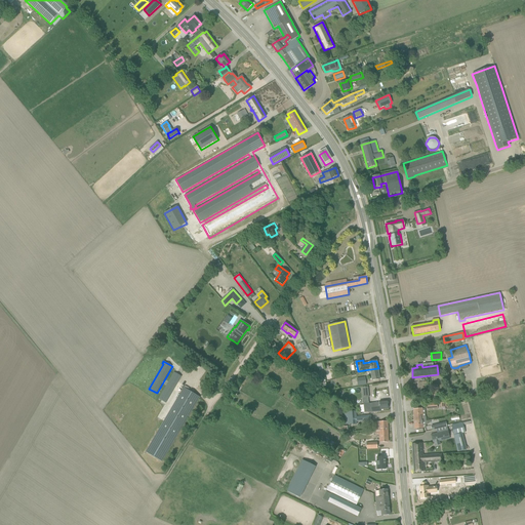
[(371,380),(374,380),(379,379),(378,368),(370,369),(371,380)]
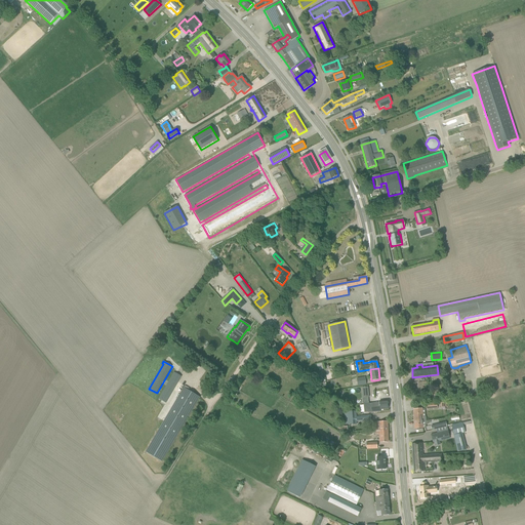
[(166,403),(182,377),(174,372),(158,399),(166,403)]
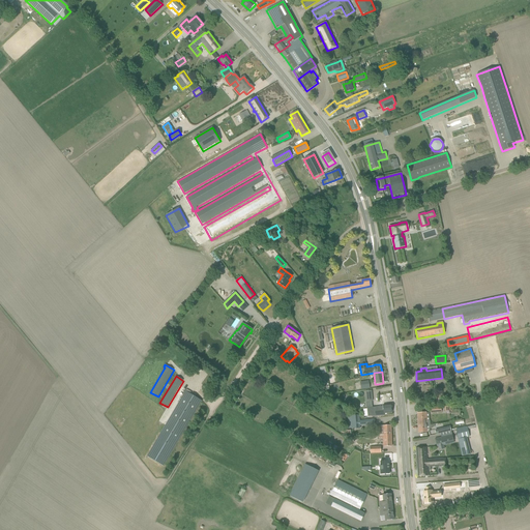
[(320,378),(316,383),(322,387),(328,385),(320,378)]
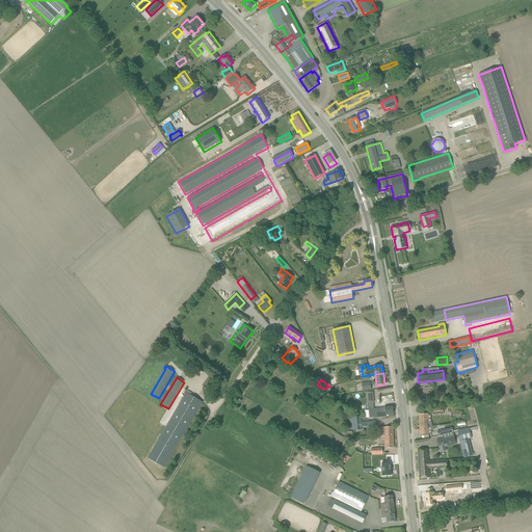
[(159,439),(148,458),(164,468),(176,449),(202,404),(202,403),(194,399),(196,397),(186,391),(170,418),(168,422),(165,427),(164,428),(159,439)]
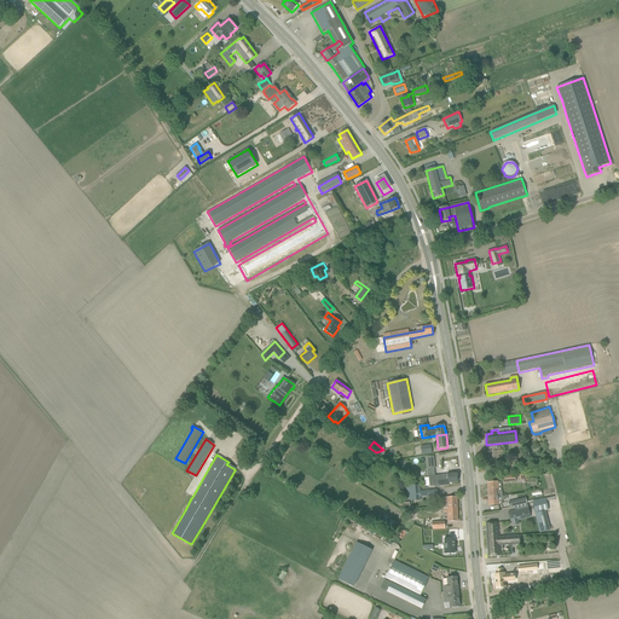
[(433,486),(434,486),(447,485),(447,484),(451,482),(457,482),(456,473),(447,474),(435,476),(428,476),(429,487),(433,486)]
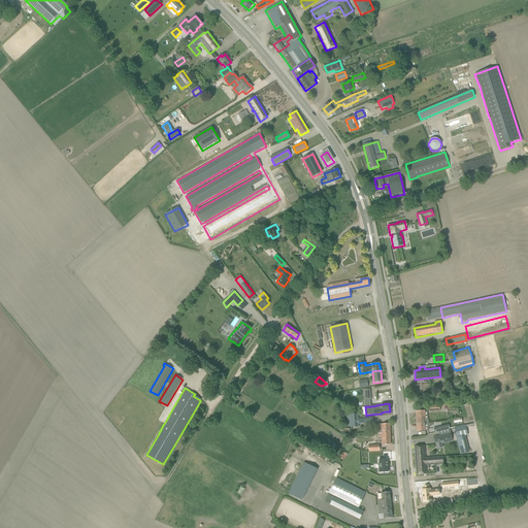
[(416,411),(417,424),(428,423),(428,419),(425,420),(424,411),(416,411)]
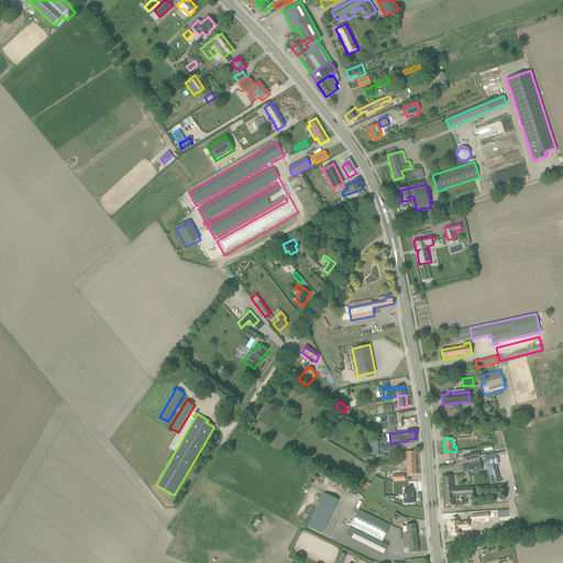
[(398,445),(383,448),(382,441),(373,442),(373,444),(370,444),(371,455),(374,455),(383,455),(383,452),(398,451),(398,445)]
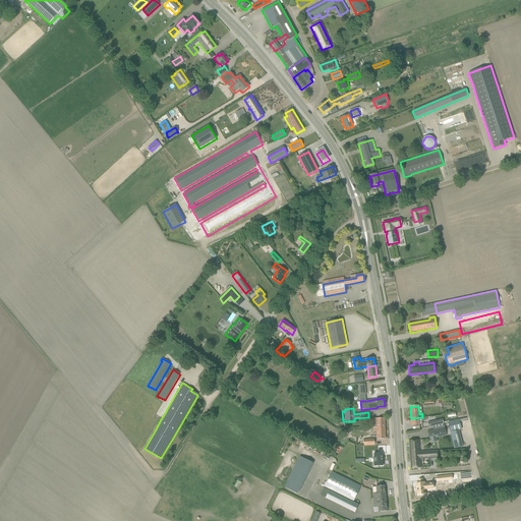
[(422,417),(411,418),(411,425),(416,425),(420,425),(420,424),(422,424),(422,421),(424,421),(427,419),(427,417),(422,417)]
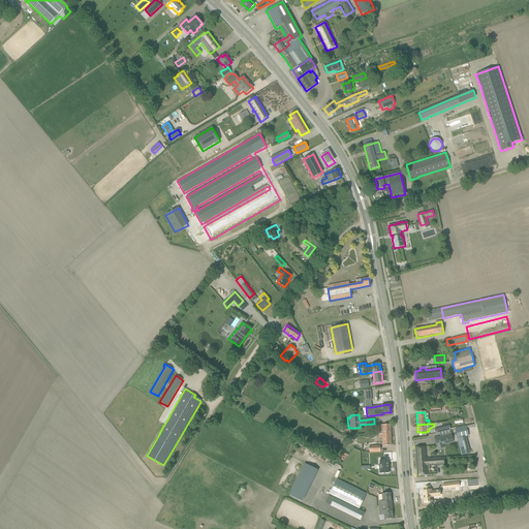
[(478,433),(476,424),(455,429),(458,438),(478,433)]
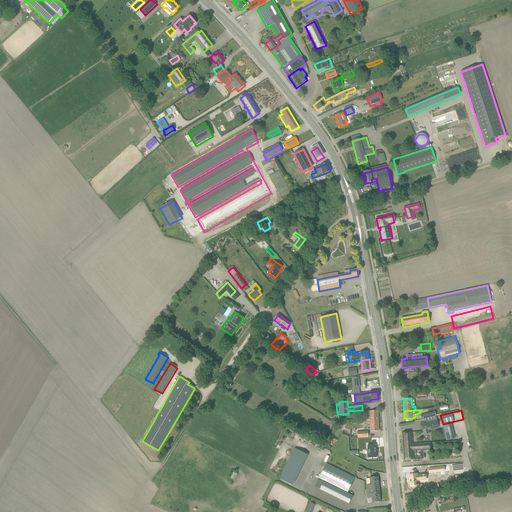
[(366,412),(366,416),(366,421),(378,420),(378,411),(366,412)]
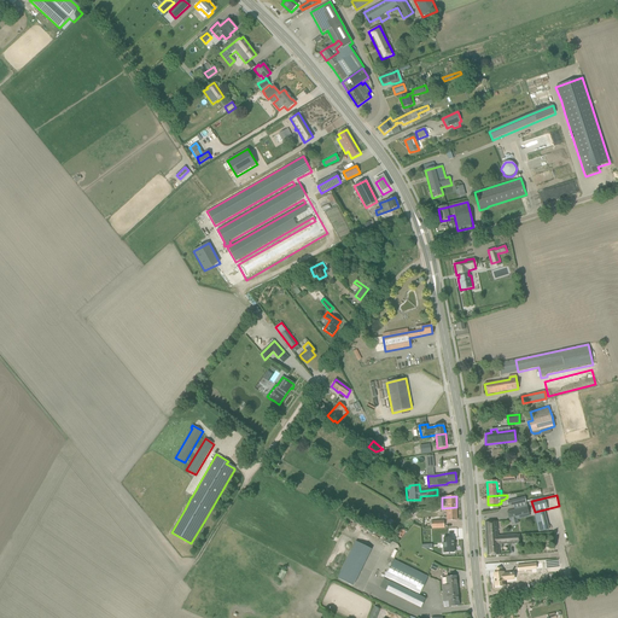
[(447,520),(450,520),(456,520),(456,507),(442,508),(442,512),(447,512),(447,520)]
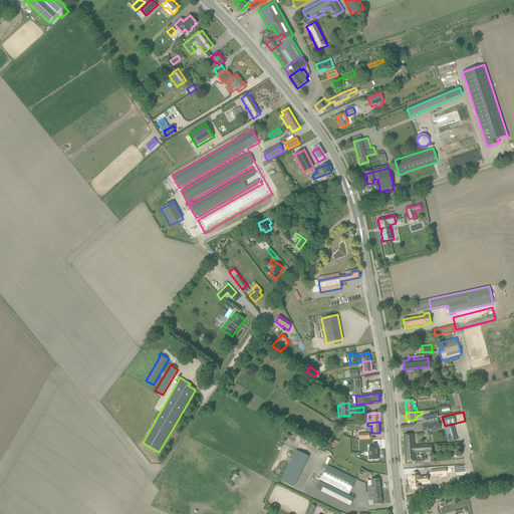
[(429,431),(440,428),(439,422),(428,425),(429,431)]
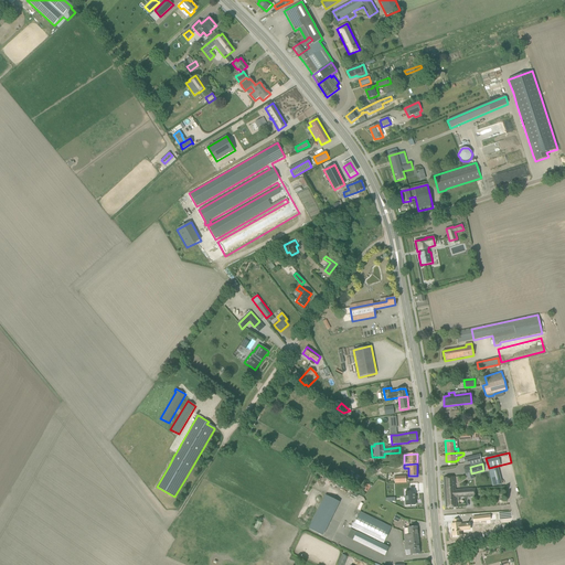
[(489,468),(488,469),(492,487),(502,484),(498,466),(489,468)]
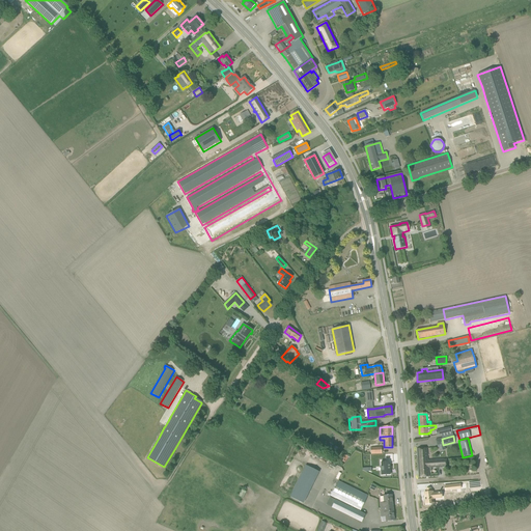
[(330,441),(326,448),(330,450),(334,444),(330,441)]
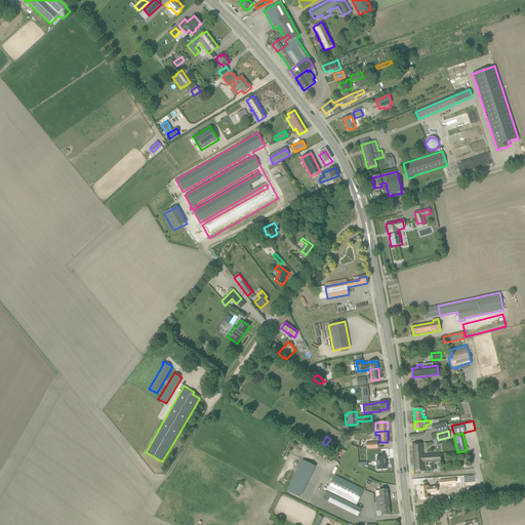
[(412,444),(413,458),(422,457),(422,455),(421,443),(417,443),(412,444)]
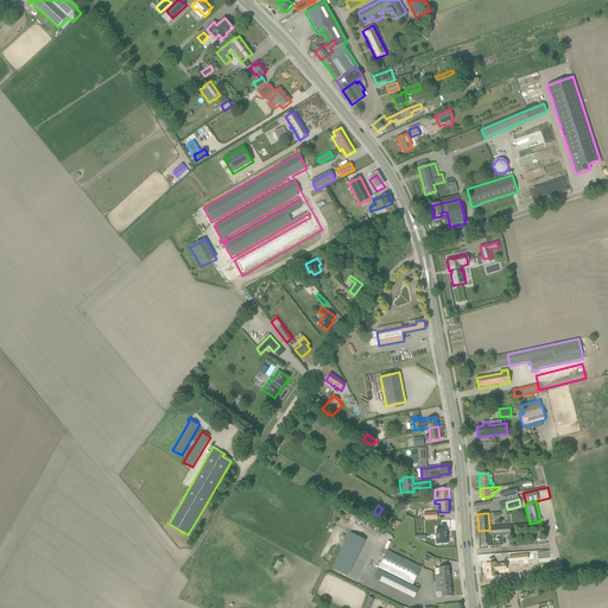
[(489,530),(479,531),(479,546),(485,546),(491,546),(491,536),(512,534),(512,529),(512,526),(489,527),(489,530)]
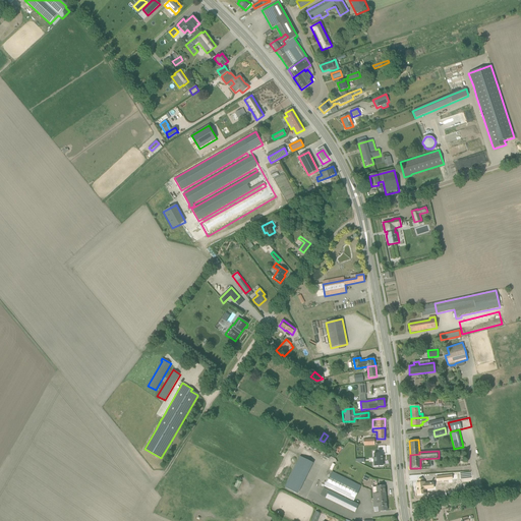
[(374,458),(372,458),(373,462),(373,466),(383,466),(382,453),(378,454),(378,452),(374,452),(374,454),(373,454),(374,458)]
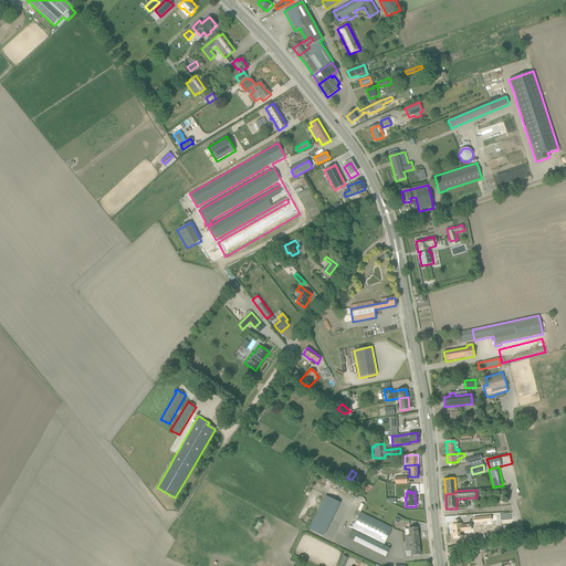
[(326,496),(308,530),(323,537),(339,503),(326,496)]
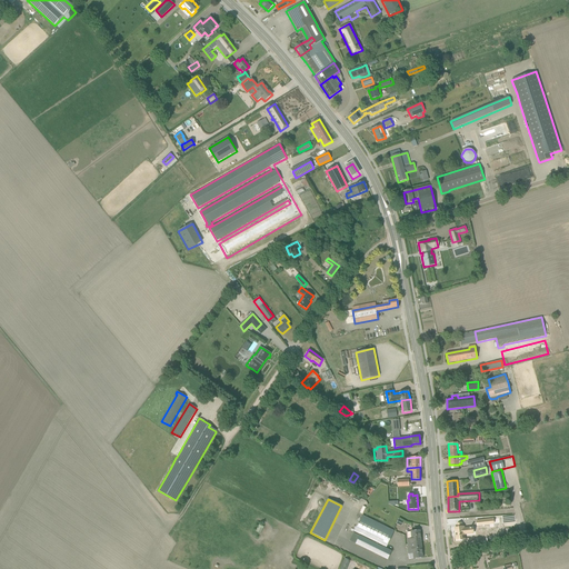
[(395,531),(362,516),(353,532),(386,548),(395,531)]
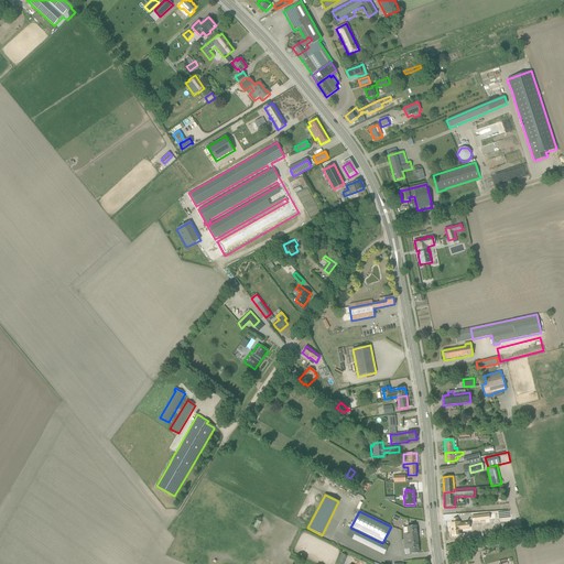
[(454,523),(451,523),(452,537),(461,535),(461,530),(465,529),(464,523),(459,523),(459,522),(458,523),(457,519),(453,520),(454,523)]
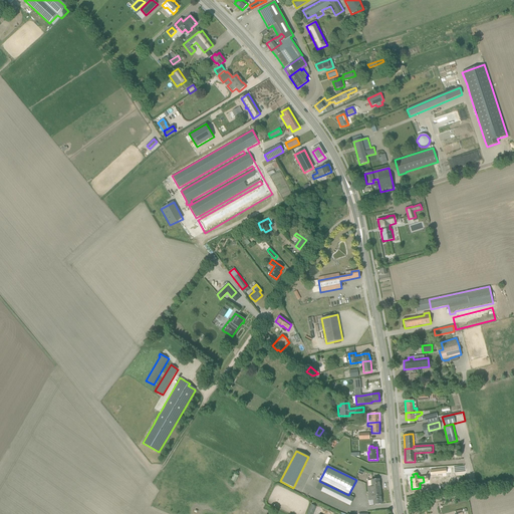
[(368,493),(380,492),(379,479),(370,480),(371,486),(367,487),(368,493)]
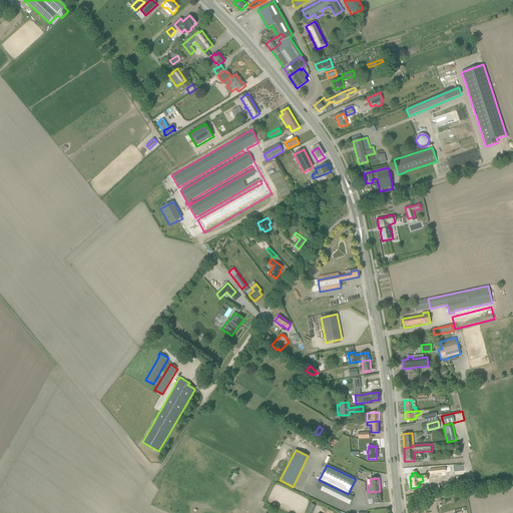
[(353,497),(319,480),(315,488),(350,505),(353,497)]
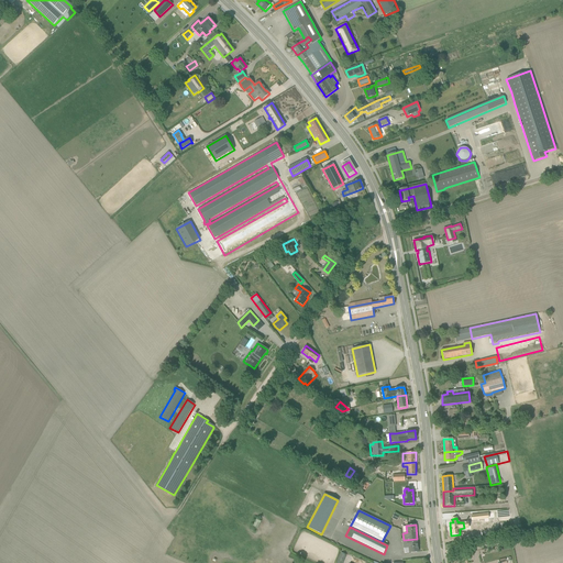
[(405,553),(412,552),(418,552),(417,539),(404,540),(405,553)]
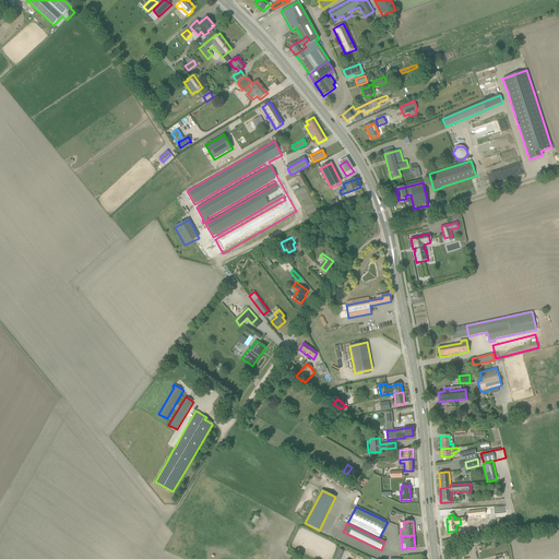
[(340,558),(344,551),(339,549),(334,558),(340,558)]
